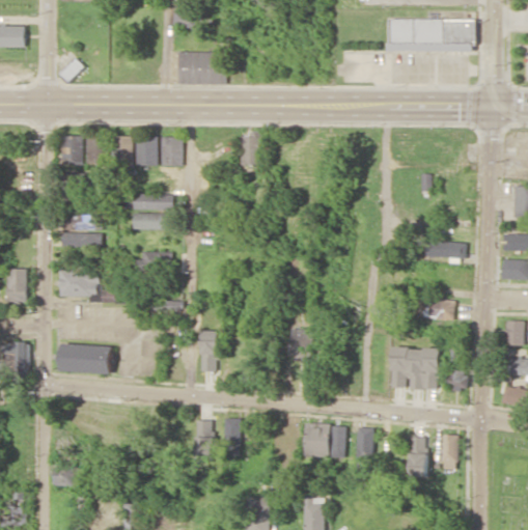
[(172,27),(195,28),(195,11),(173,10),(172,27)]
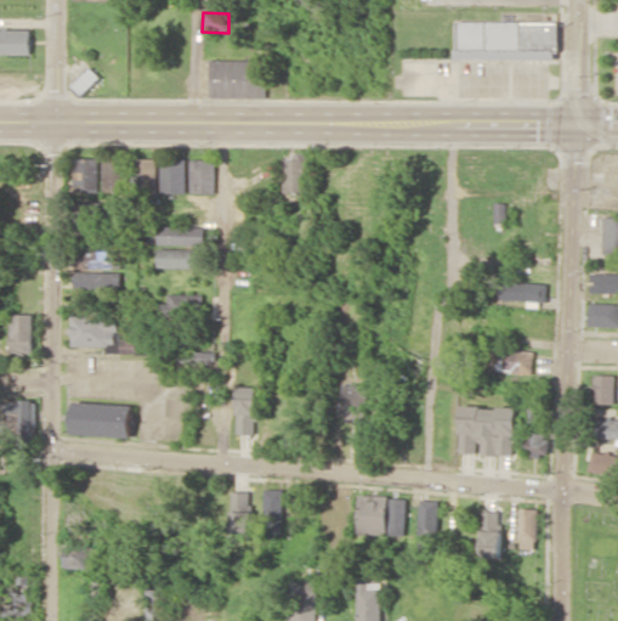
[(555,22),(455,23),(455,60),(555,58),(555,22)]
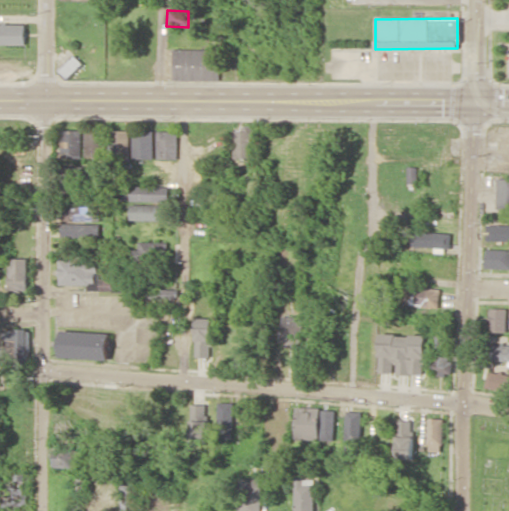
[(23,25),(0,24),(0,45),(23,45),(23,25)]
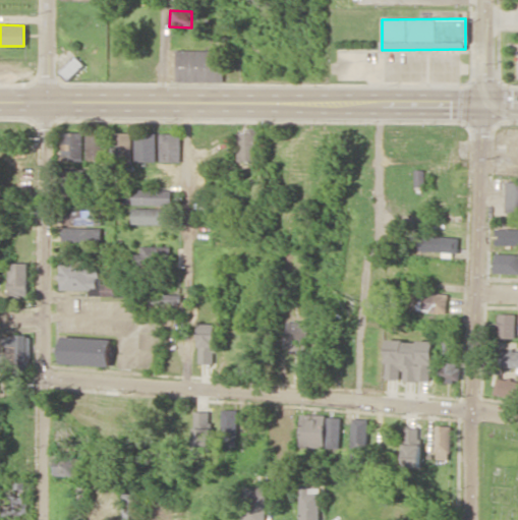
[(175,50),(174,81),(221,82),(222,51),(175,50)]
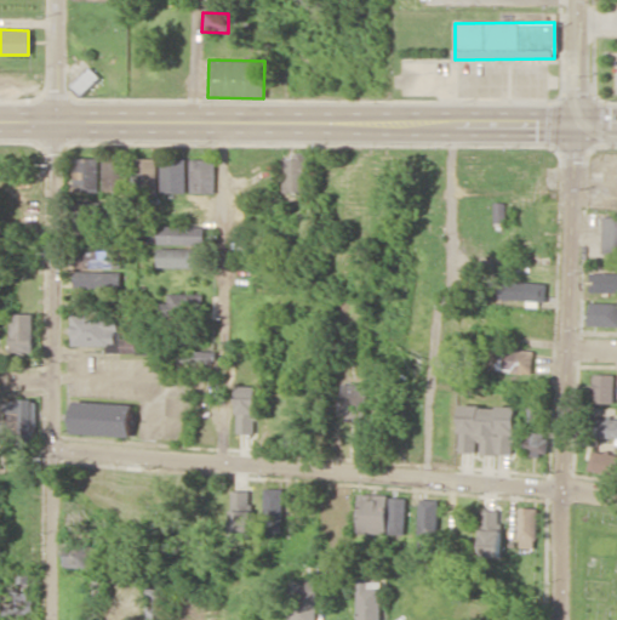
[(68,86),(78,97),(98,78),(87,67),(68,86)]
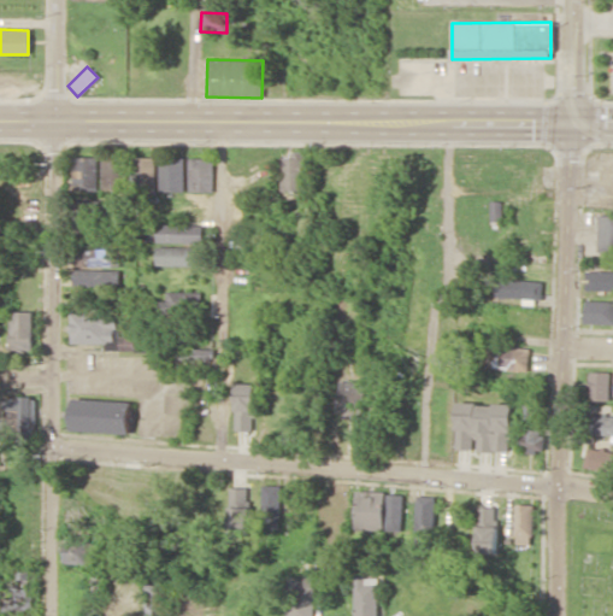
[(302,153),(289,153),(289,158),(280,158),(280,191),(302,191),(302,153)]
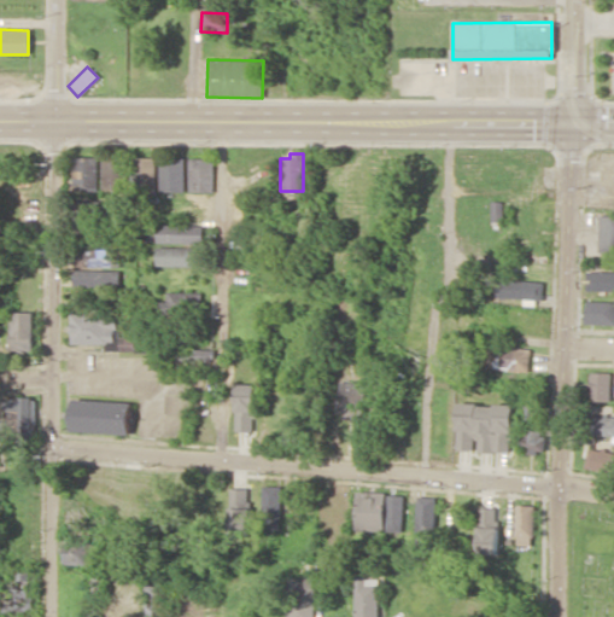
[(121,190),(120,157),(100,158),(101,190),(121,190)]
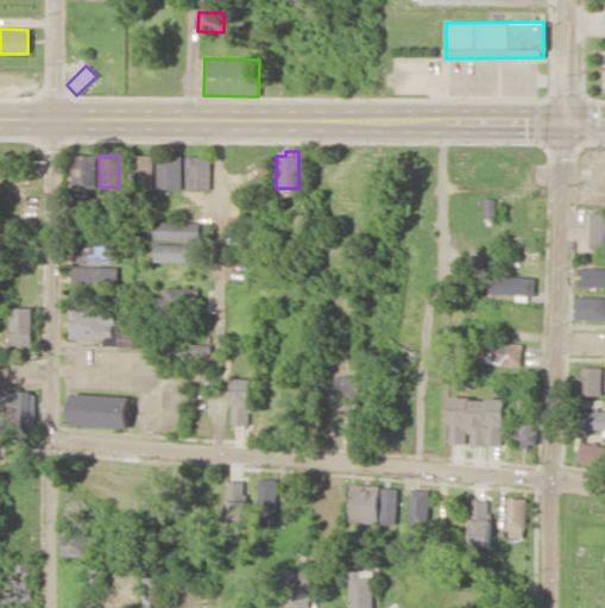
[(151,155),(128,156),(130,192),(151,190),(151,155)]
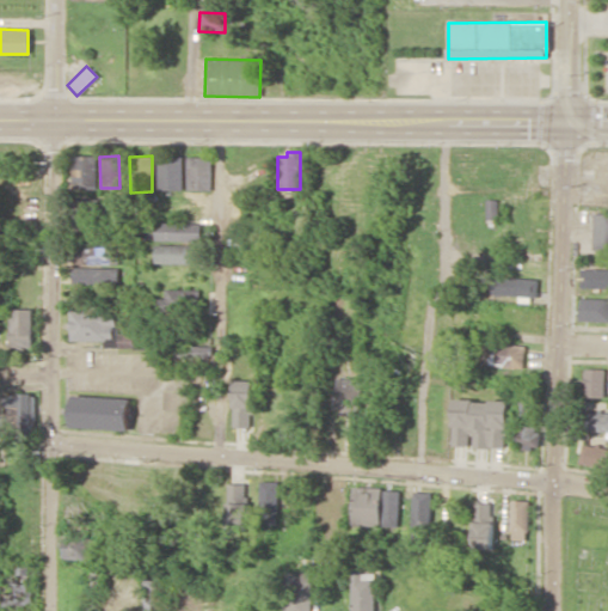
[(94,190),(96,157),(69,157),(69,190),(94,190)]
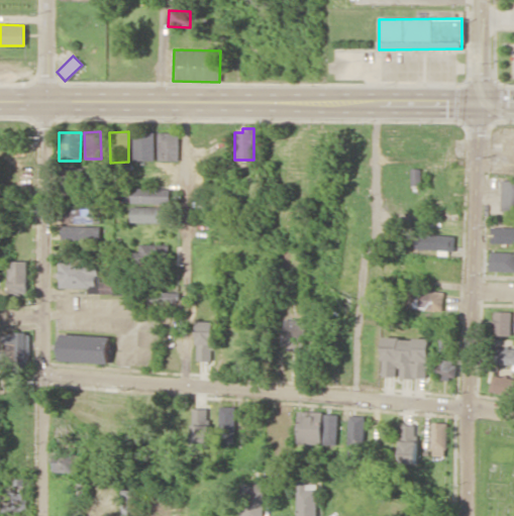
[(133,161),(153,161),(153,132),(133,132),(133,161)]
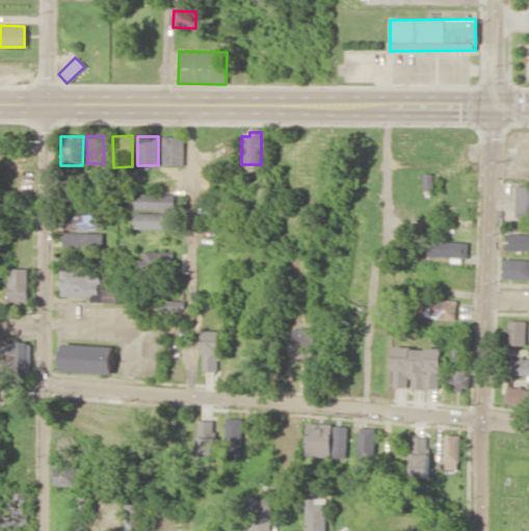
[(182,165),(183,137),(162,136),(161,165),(182,165)]
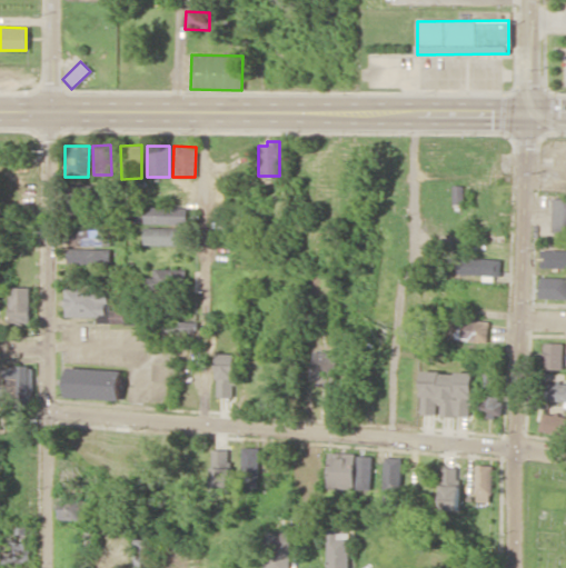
[(450,203),(460,205),(462,187),(452,186),(450,203)]
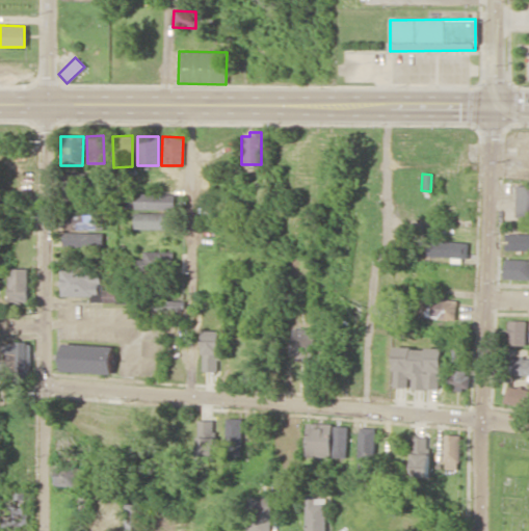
[(514,218),(528,218),(528,186),(517,186),(514,218)]
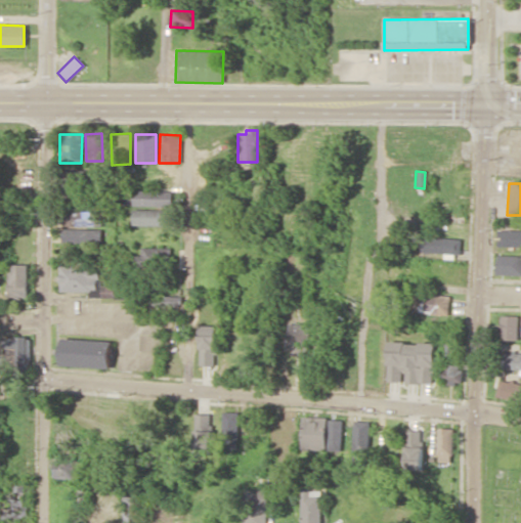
[(62,204),(82,204),(83,192),(63,191),(62,204)]
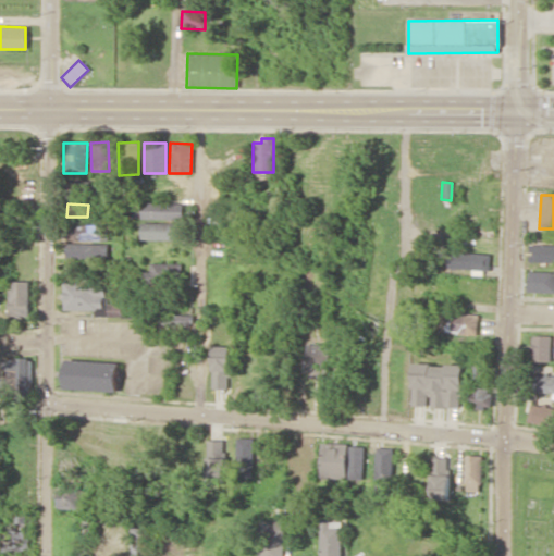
[(139,220),(182,220),(182,204),(140,204),(139,220)]
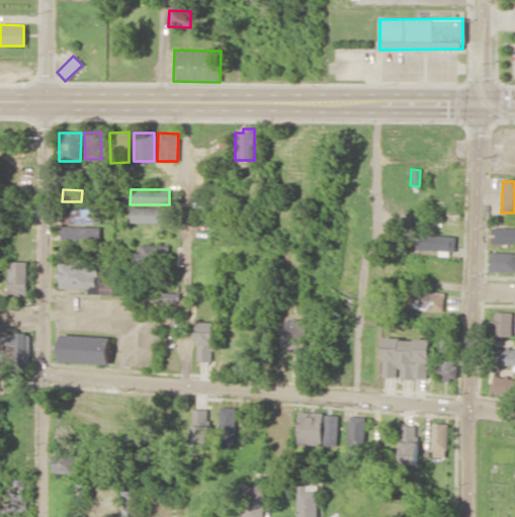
[(130,223),(165,224),(166,208),(130,207),(130,223)]
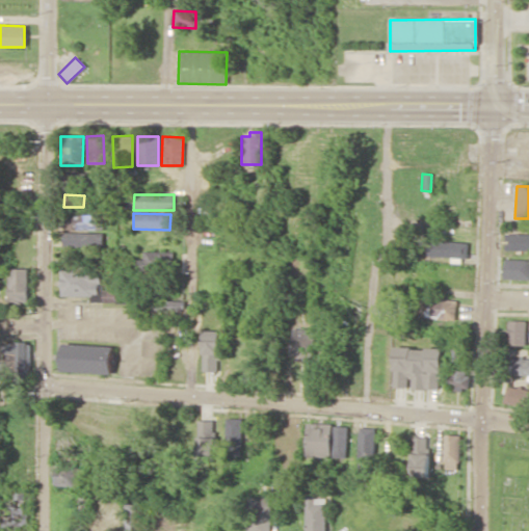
[(100,215),(62,214),(62,229),(100,230),(100,215)]
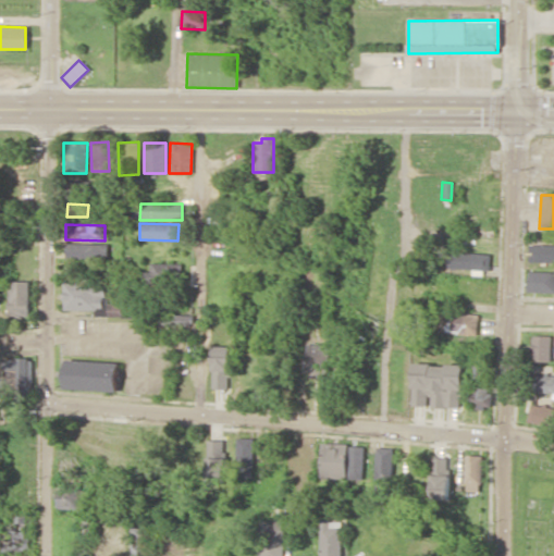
[(107,245),(65,244),(64,259),(107,260),(107,245)]
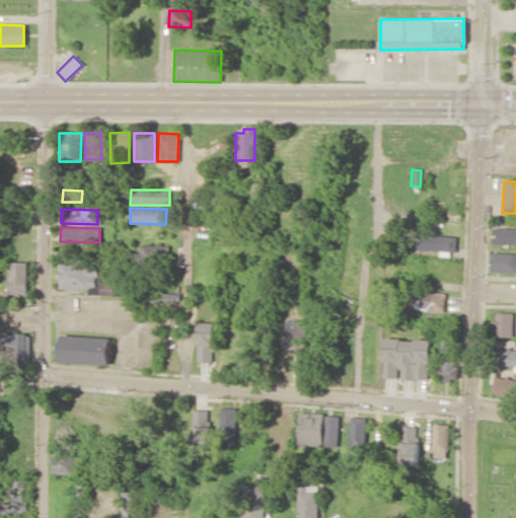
[(491,244),(515,244),(515,228),(491,228),(491,244)]
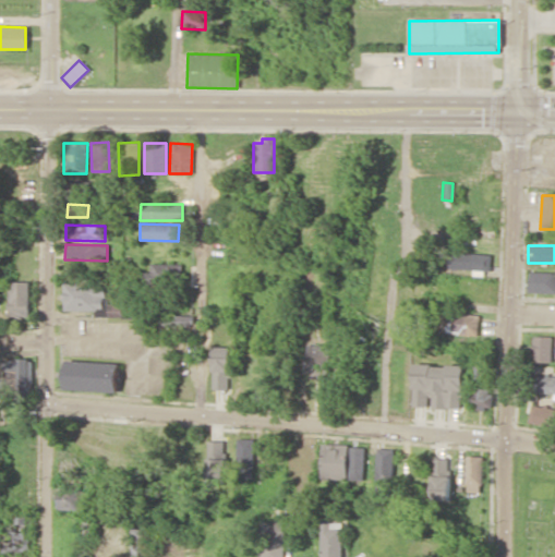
[(490,254),(445,252),(444,269),(489,271),(490,254)]
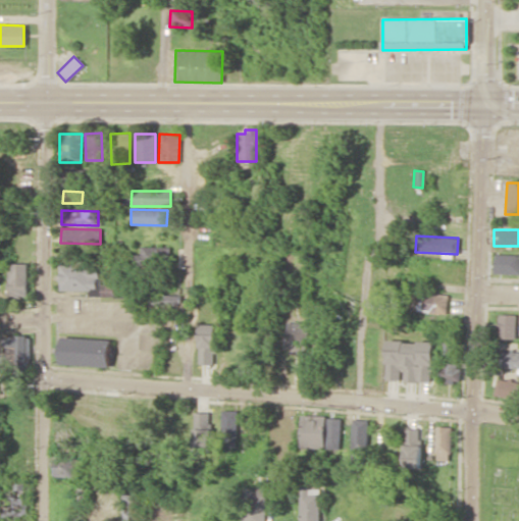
[(154,267),(155,248),(140,247),(139,267),(154,267)]
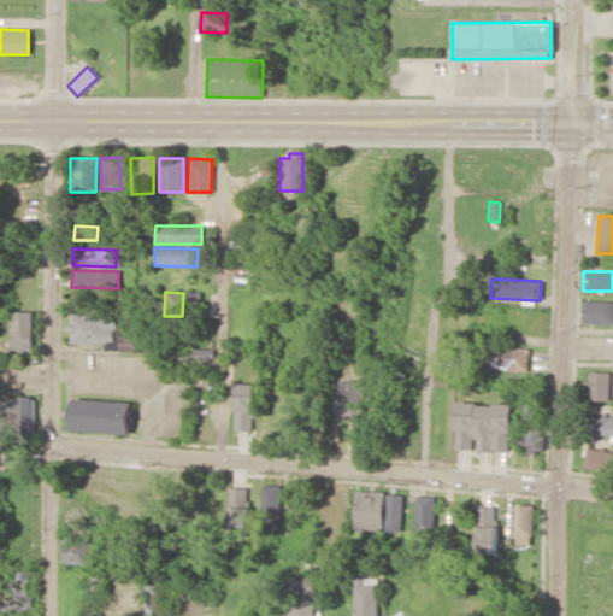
[(582,324),(612,326),(612,324),(612,301),(583,301),(582,324)]
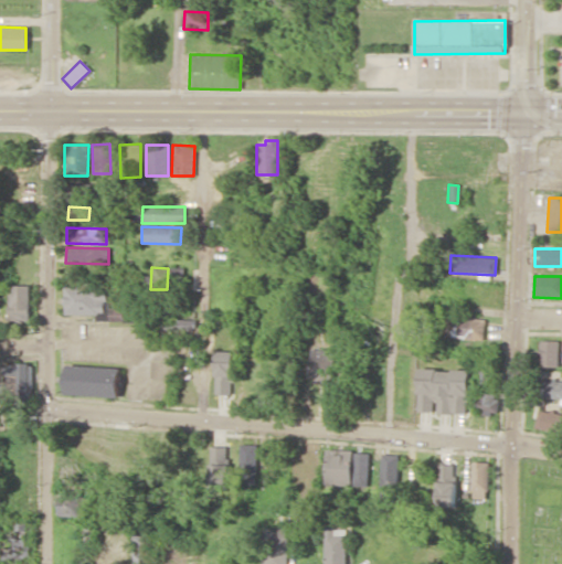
[(28,286),(8,285),(7,321),(28,321),(28,286)]
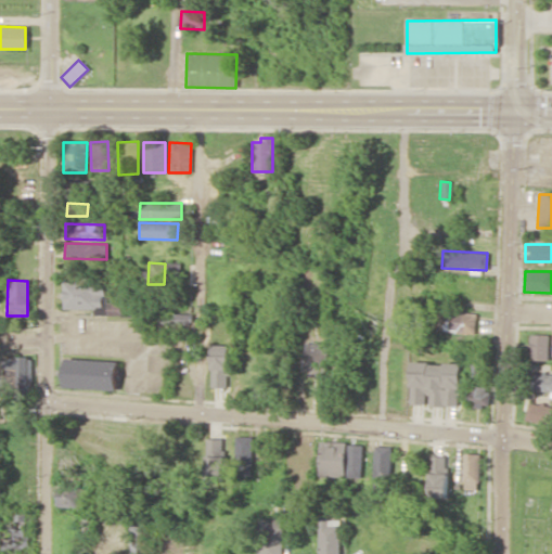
[(62,310),(93,309),(93,316),(104,314),(104,281),(62,282),(62,310)]
